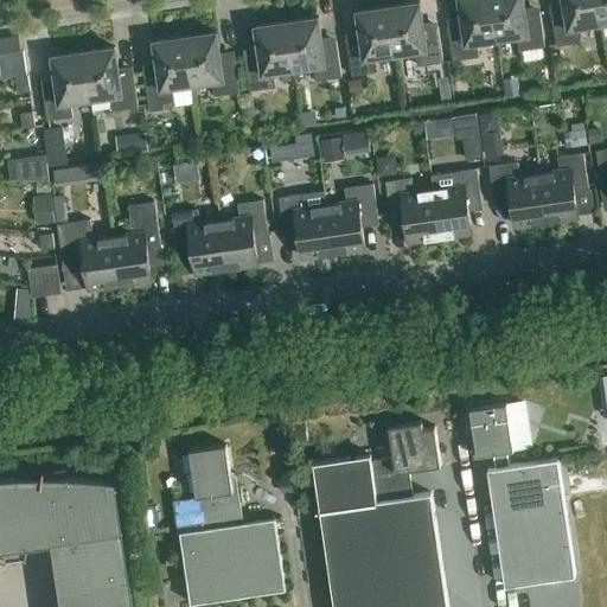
[(498,40),(491,0),(459,0),(464,24),(448,26),(453,61),(480,57),(478,43),(498,40)]
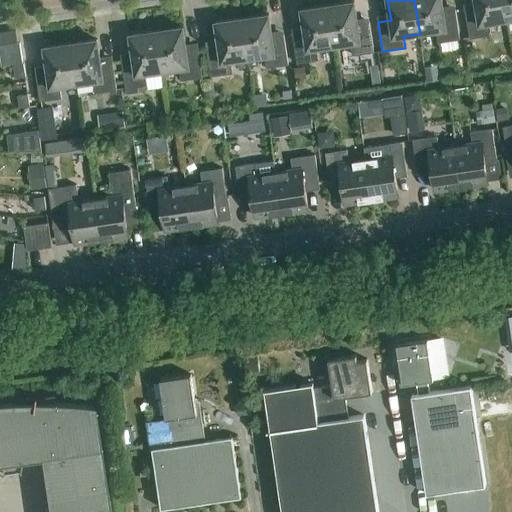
[(441,0),(414,0),(420,34),(437,31),(439,43),(460,40),(456,10),(444,12),(441,0)]
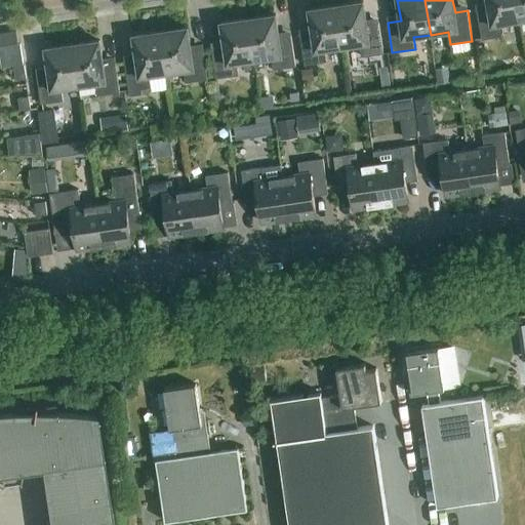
[(519,21),(515,0),(487,0),(489,7),(477,9),(482,40),(505,36),(501,24),(519,21)]
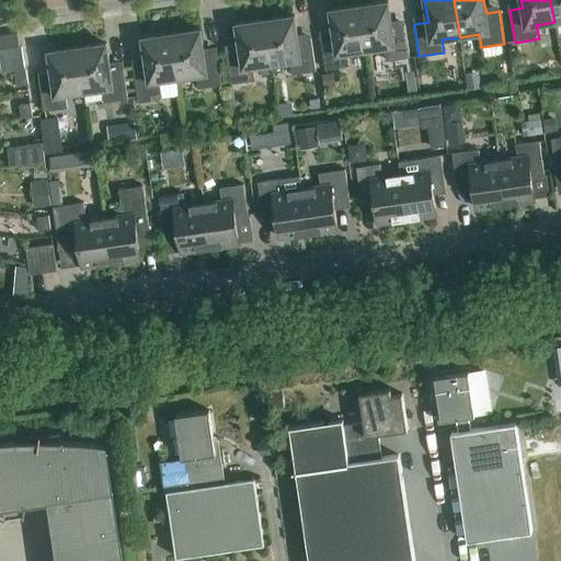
[(560,0),(550,0),(554,22),(560,21),(560,0)]
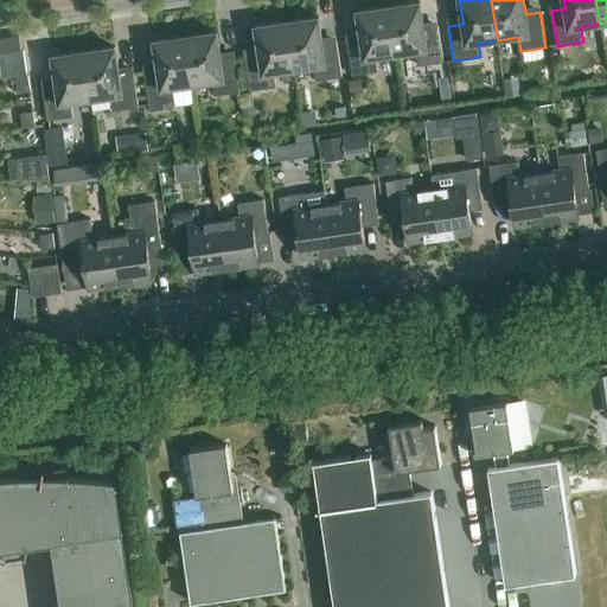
[(421,2),(389,7),(396,55),(416,52),(419,66),(443,63),(439,27),(425,30),(421,2)]
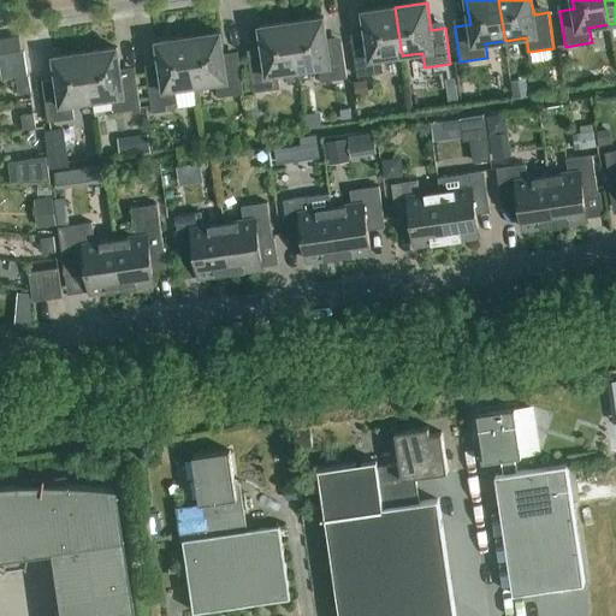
[(402,55),(395,7),(362,12),(367,39),(353,41),(357,77),(384,73),(381,59),(402,55)]
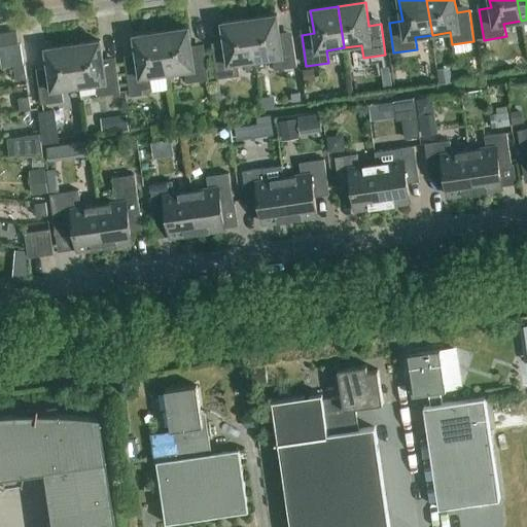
[(277,15),(249,20),(255,61),(273,58),(275,70),(297,67),(292,37),(280,38),(277,15)]
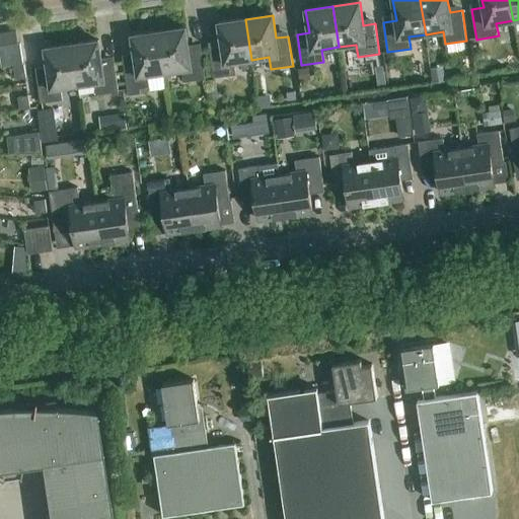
[(251,60),(245,19),(219,23),(222,46),(210,48),(214,78),(236,74),(234,62),(251,60)]
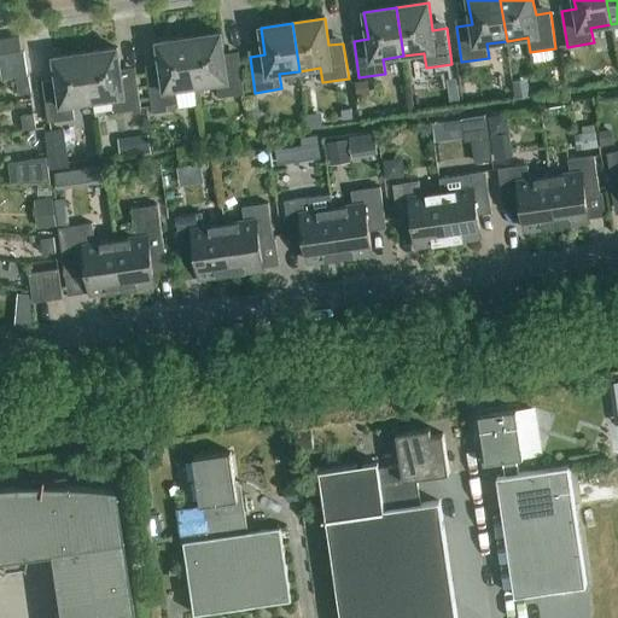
[(221,33),(190,38),(197,87),(217,83),(219,98),(245,94),(239,58),(226,60),(221,33)]
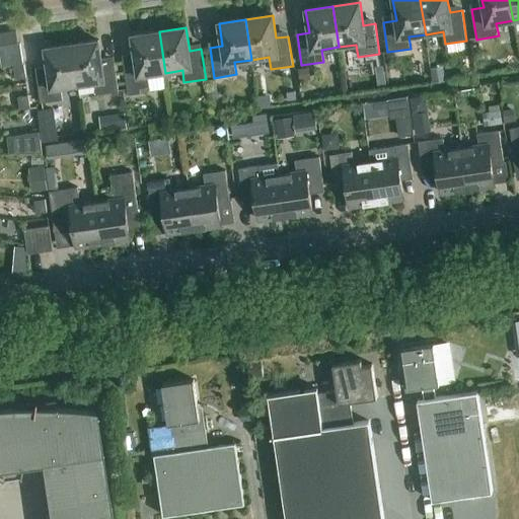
[(0,46),(18,44),(16,30),(0,32),(0,46)]
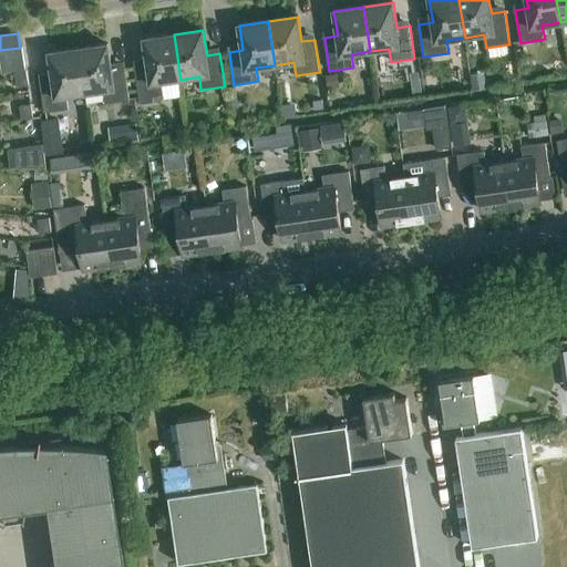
[(181,80),(174,34),(144,39),(148,64),(135,66),(141,104),(154,102),(153,96),(163,95),(162,82),(181,80)]
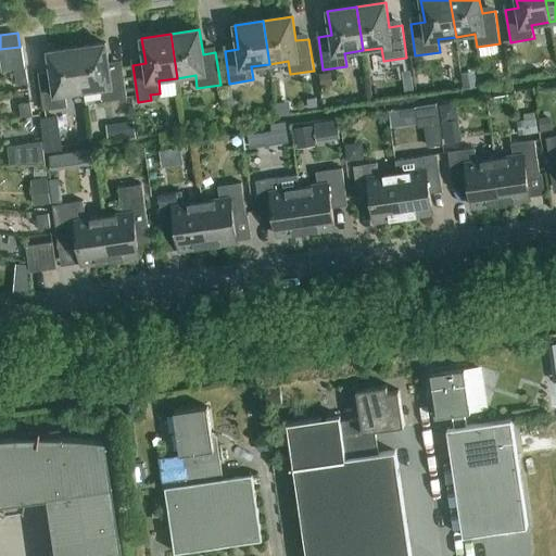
[(106,43),(77,48),(84,91),(102,89),(104,102),(127,98),(123,66),(110,68),(106,43)]
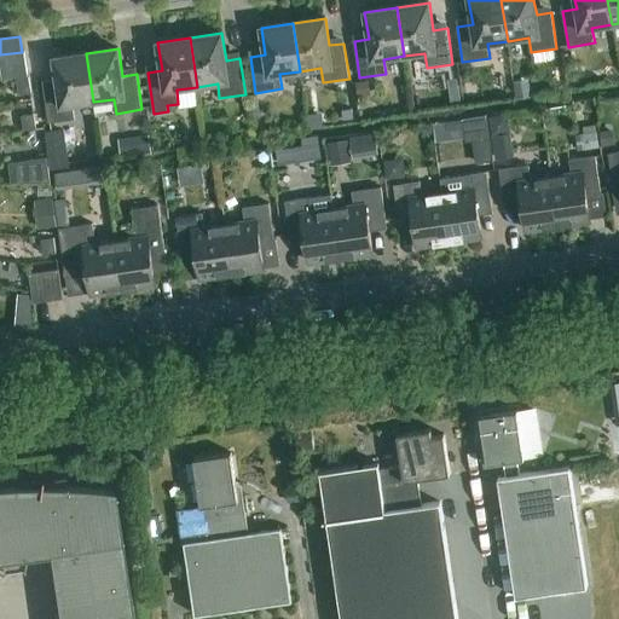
[(28,76),(24,53),(10,56),(13,79),(28,76)]
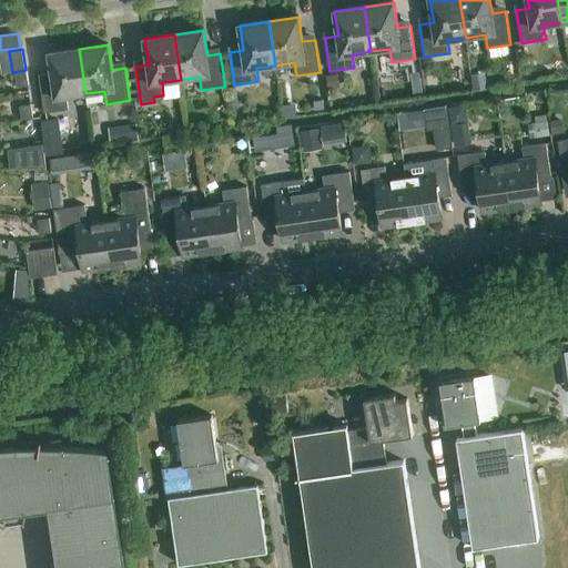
[(85,93),(79,49),(49,53),(53,78),(40,80),(44,113),(69,110),(67,97),(85,93)]
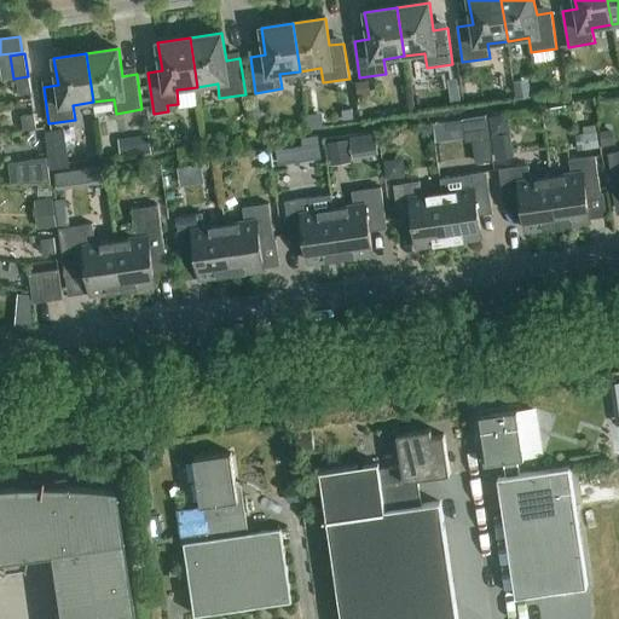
[(29,77),(16,80),(18,96),(32,93),(29,77)]
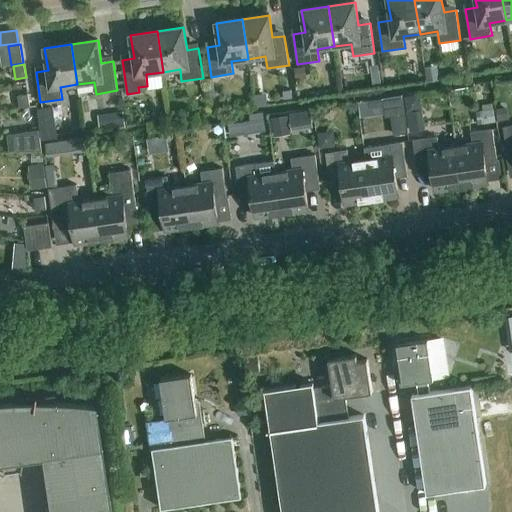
[(307,79),(305,67),(294,69),(296,81),(307,79)]
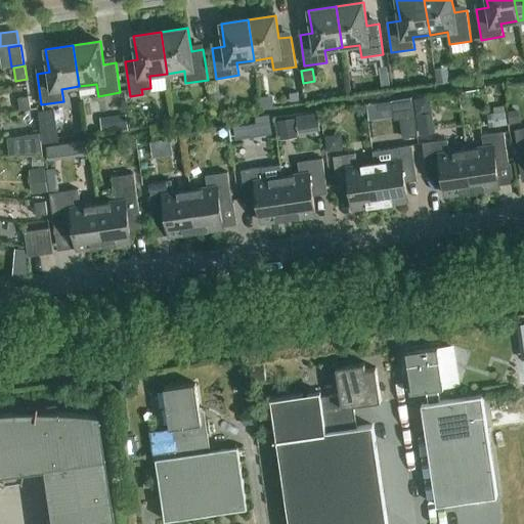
[(449,83),(447,69),(435,71),(438,85),(449,83)]
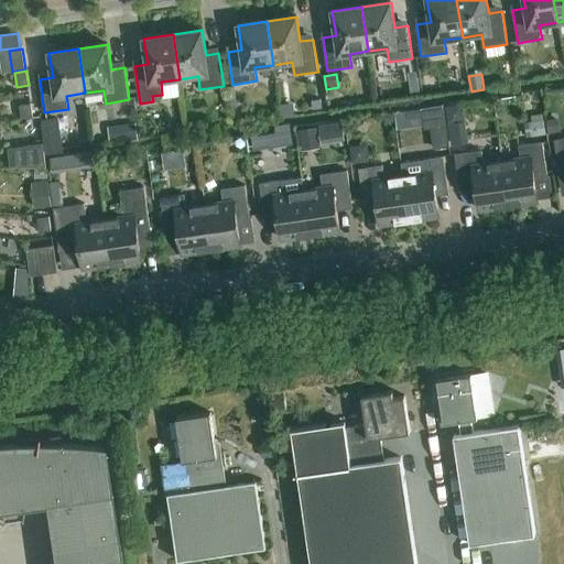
[(420,91),(419,79),(410,80),(411,93),(420,91)]
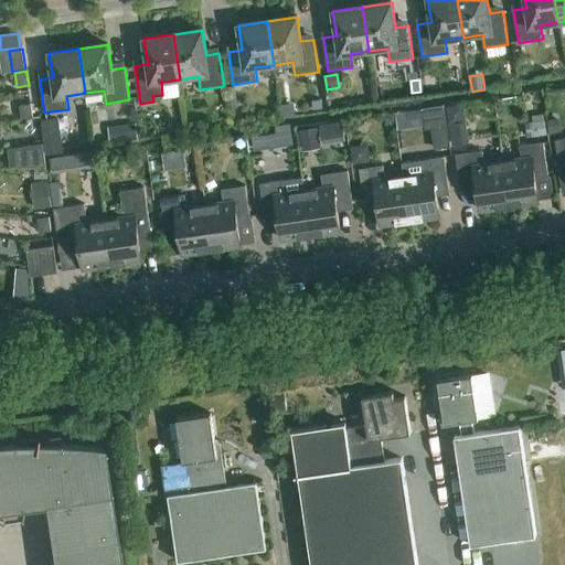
[(328,110),(327,99),(311,102),(312,113),(328,110)]
